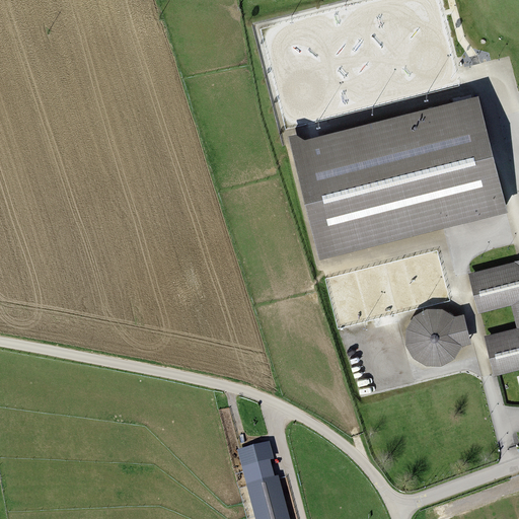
[(276,61),(292,125),(452,85),(436,21),(276,61)]
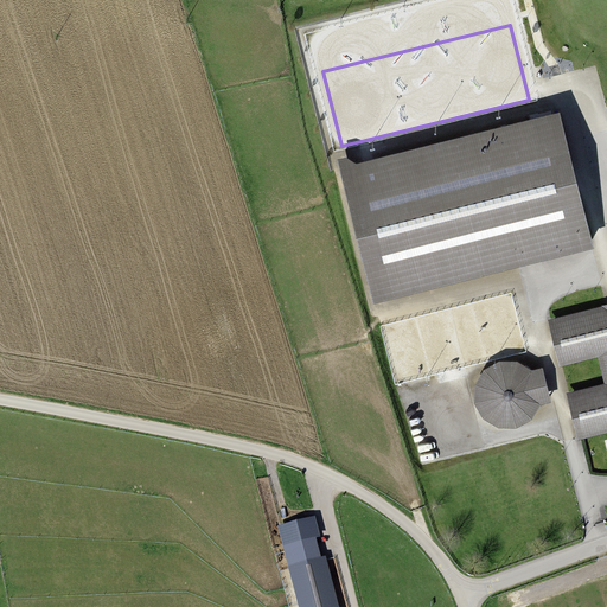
[(342,165),(375,298),(593,244),(560,112),(342,165)]
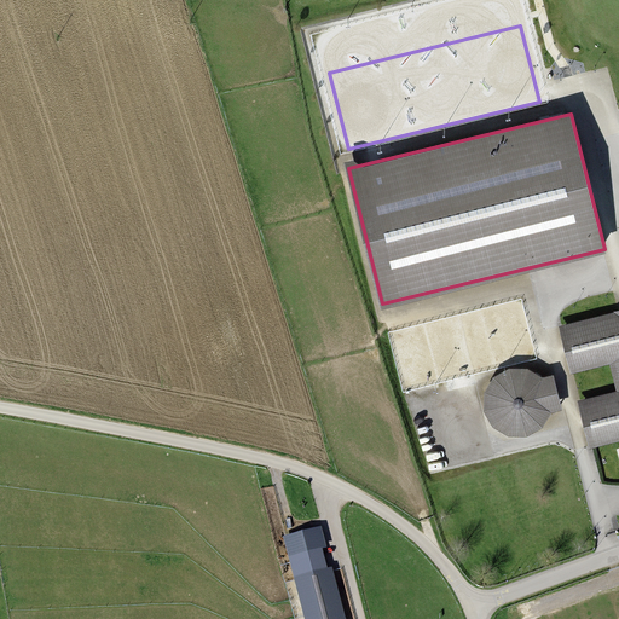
[(618,312),(563,325),(574,371),(611,363),(618,391),(582,399),(593,445),(618,438),(618,312)]
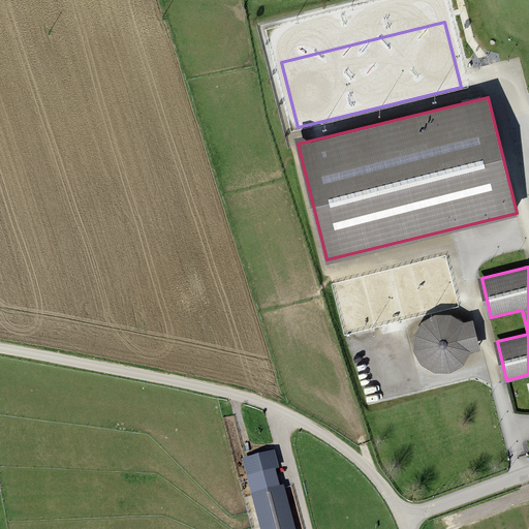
[(474,320),(465,322),(454,315),(436,315),(424,322),(416,335),(415,349),(425,365),(437,371),(453,371),(465,364),(472,350),(481,348),(474,320)]
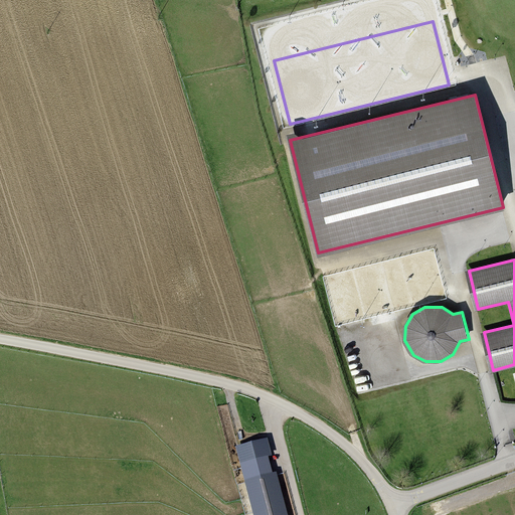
[(267,438),(235,447),(239,463),(271,455),(267,438)]
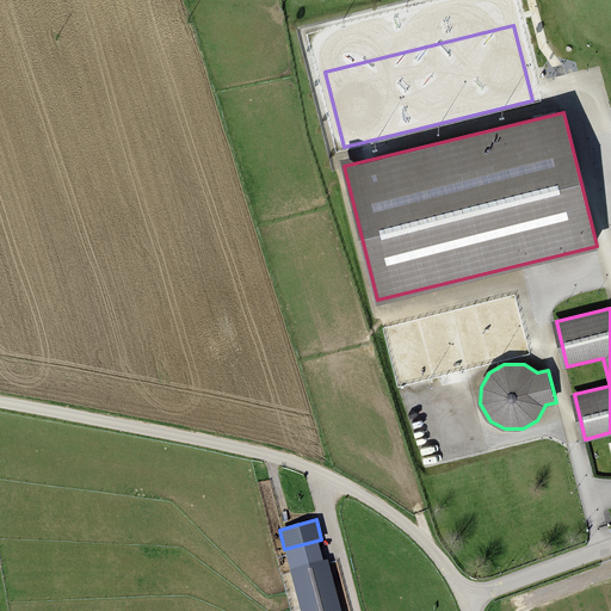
[(340,610),(327,560),(290,569),(301,610),(340,610)]
